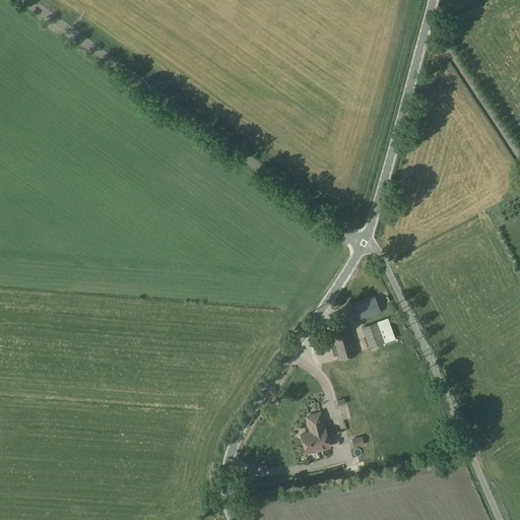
[(375,297),(354,305),(361,321),(381,312),(375,297)]
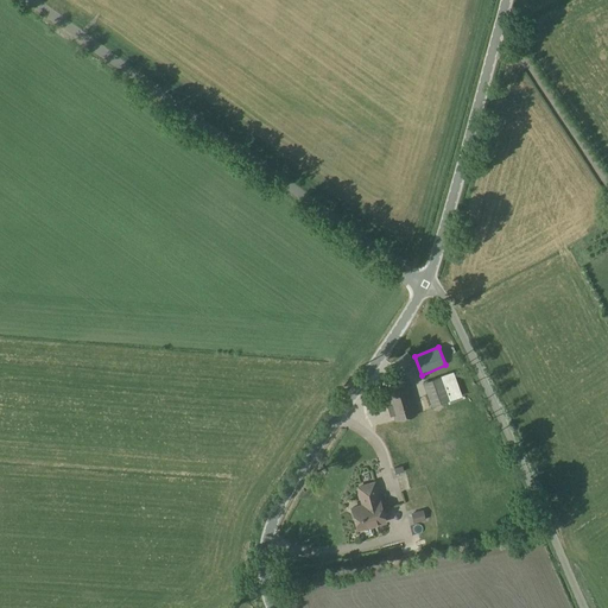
[(401,371),(415,360),(407,352),(394,362),(401,371)]
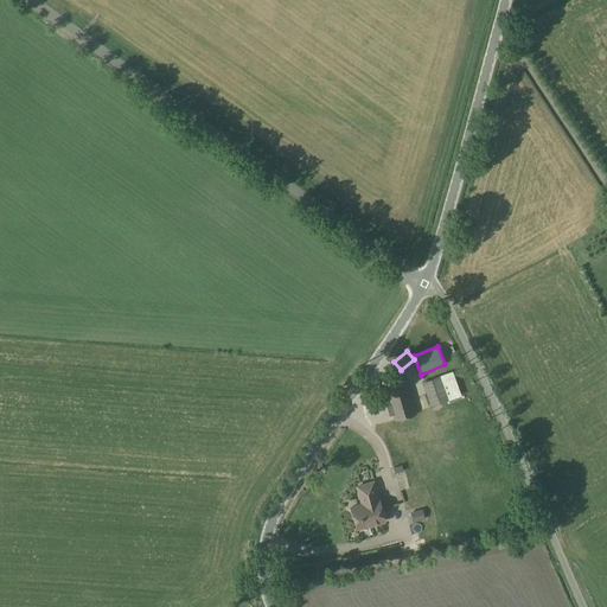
[(440,376),(422,382),(430,407),(433,406),(441,403),(448,400),(461,395),(453,371),(440,376)]
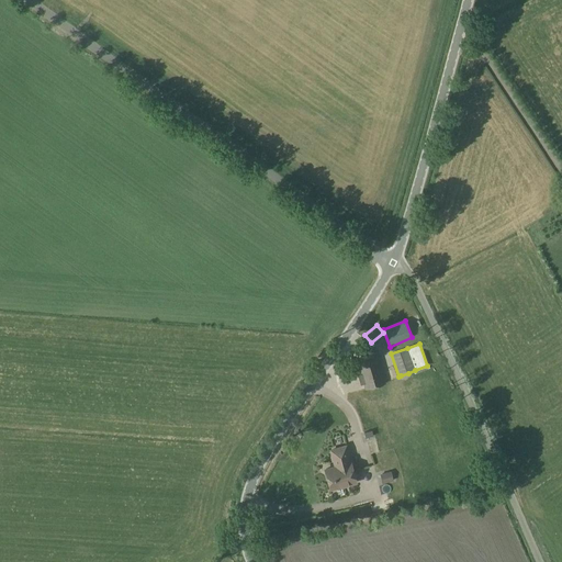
[(364,390),(385,383),(378,353),(357,359),(361,373),(358,374),(361,386),(363,385),(364,390)]
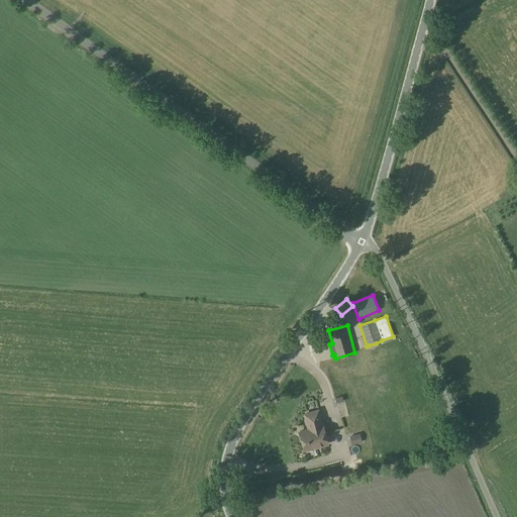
[(304,414),(309,429),(299,432),(304,450),(328,443),(323,425),(322,425),(317,410),(304,414)]
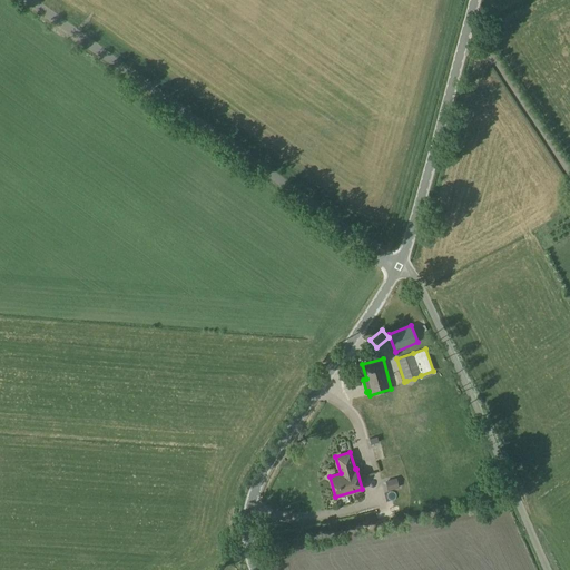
[(382,480),(383,489),(394,487),(392,478),(382,480)]
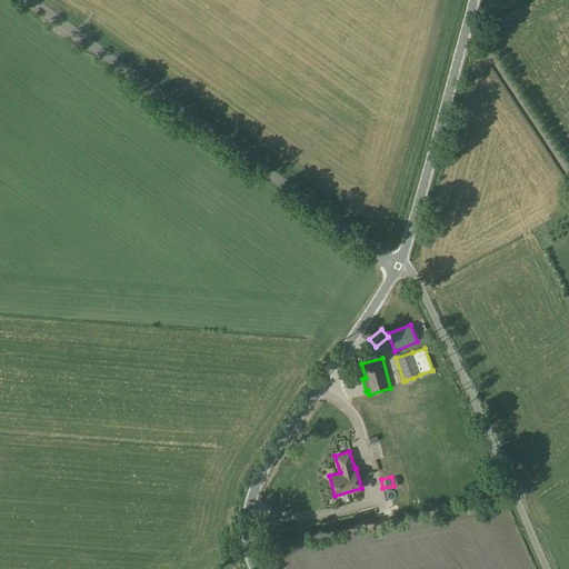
All buildings are outlined.
